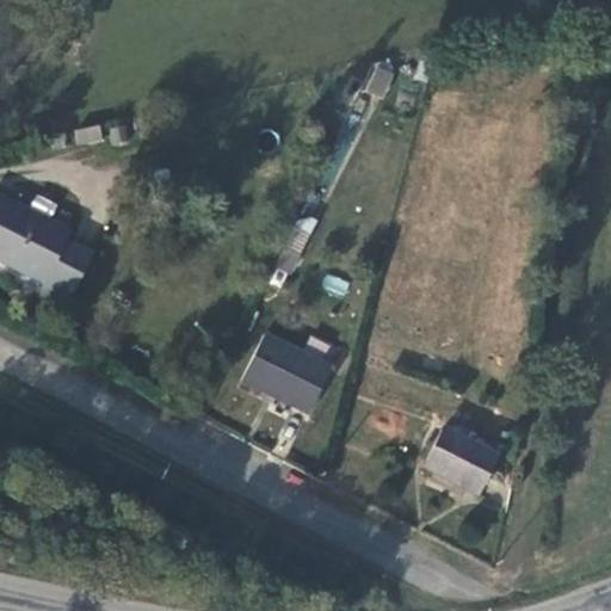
[(364,90),(382,98),(395,72),(377,63),(364,90)]
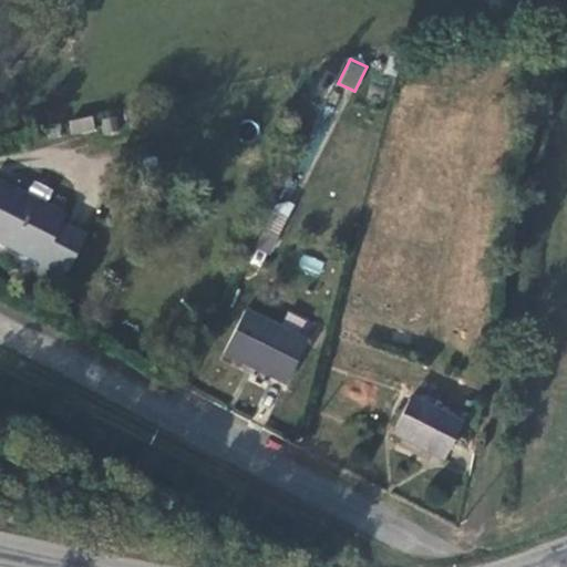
[(71,116),(70,106),(47,112),(49,122),(71,116)]
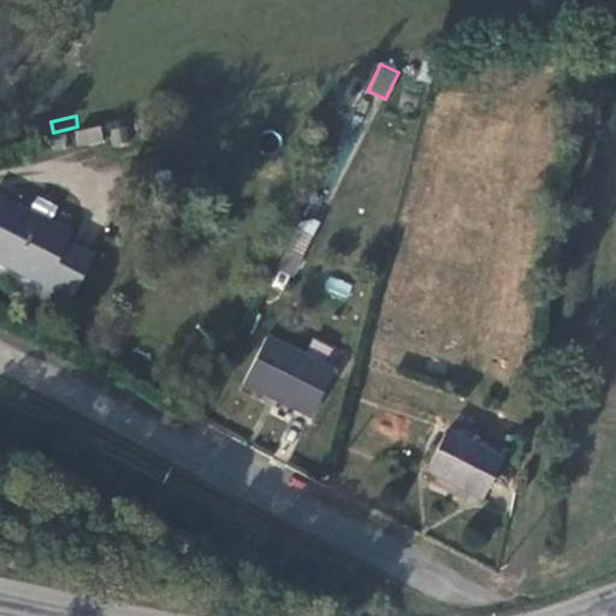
[(76,146),(102,141),(100,126),(73,131),(76,146)]
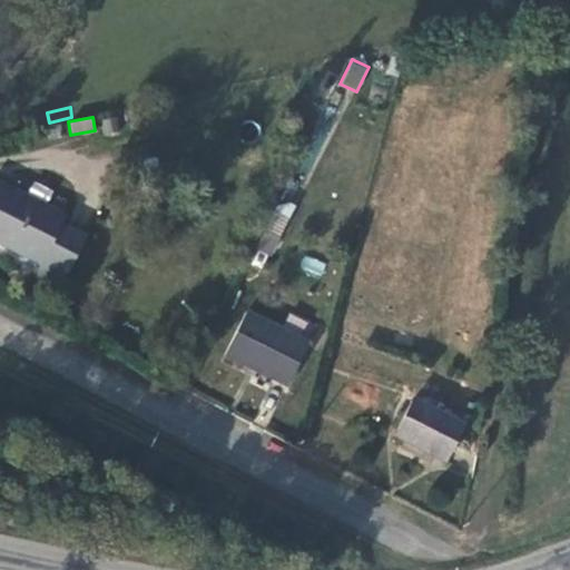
[(28,265),(56,278),(80,228),(53,215),(57,207),(0,178),(0,235),(33,253),(28,265)]
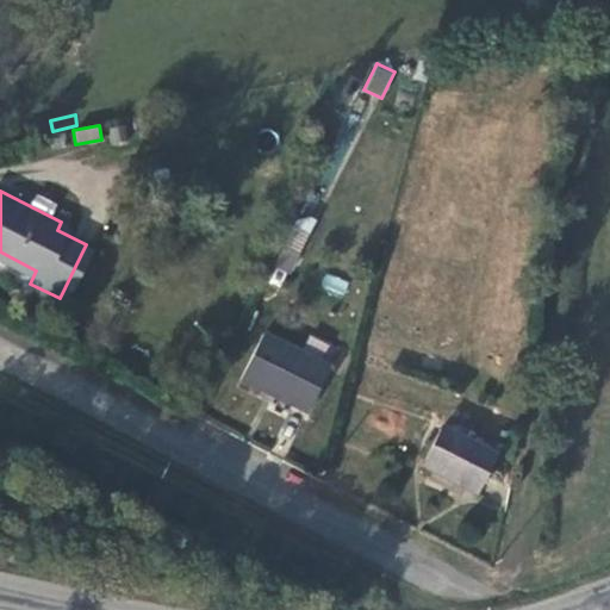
[(260,255),(277,268),(291,249),(275,237),(260,255)]
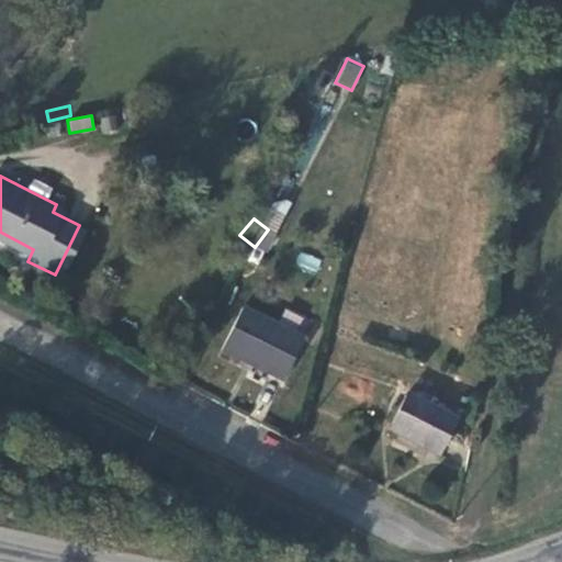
[(299,251),(294,267),(317,272),(322,257),(299,251)]
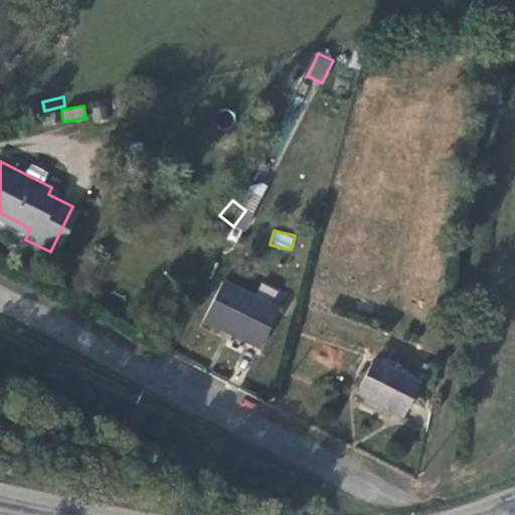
[(256,339),(274,305),(218,278),(201,310),(256,339)]
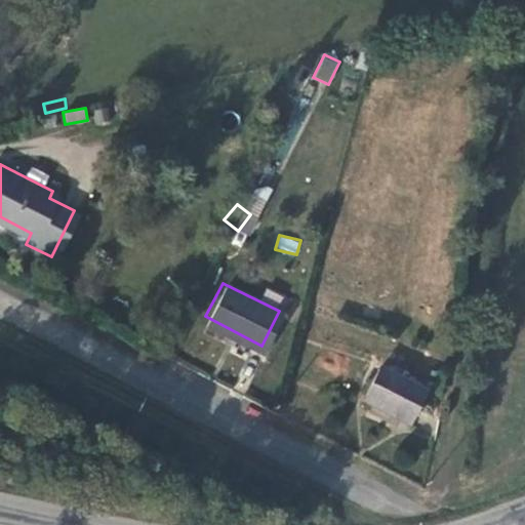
[(406,410),(425,375),(380,352),(362,387),(406,410)]
